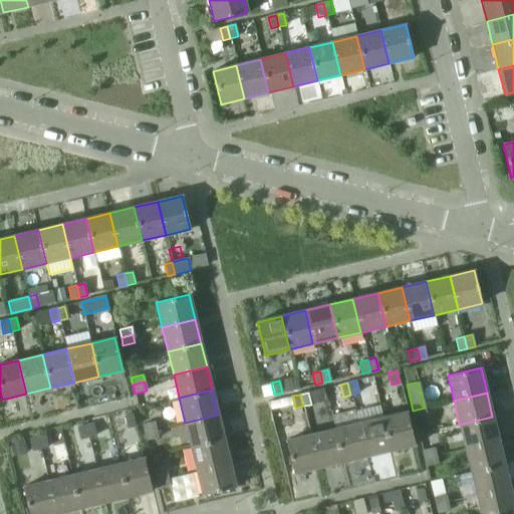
[(425,408),(413,411),(415,419),(427,416),(425,408)]
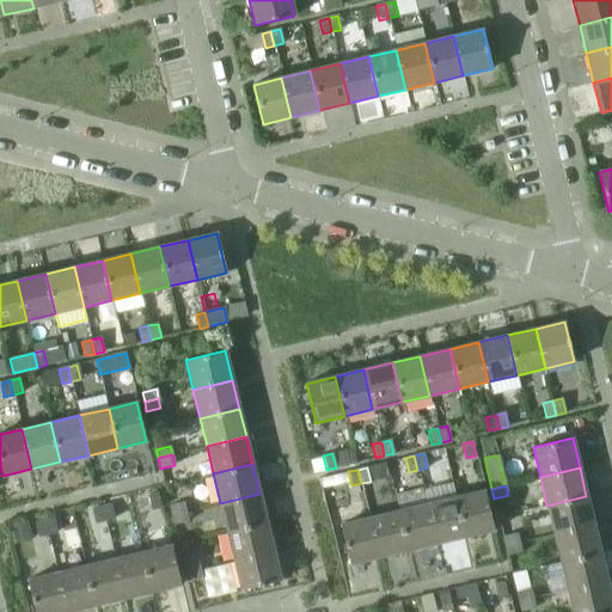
[(484,490),(456,497),(464,537),(494,530),(484,490)]
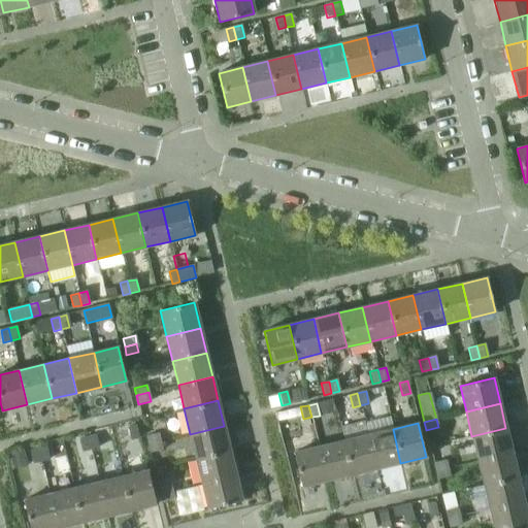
[(135,425),(128,426),(130,438),(138,436),(135,425)]
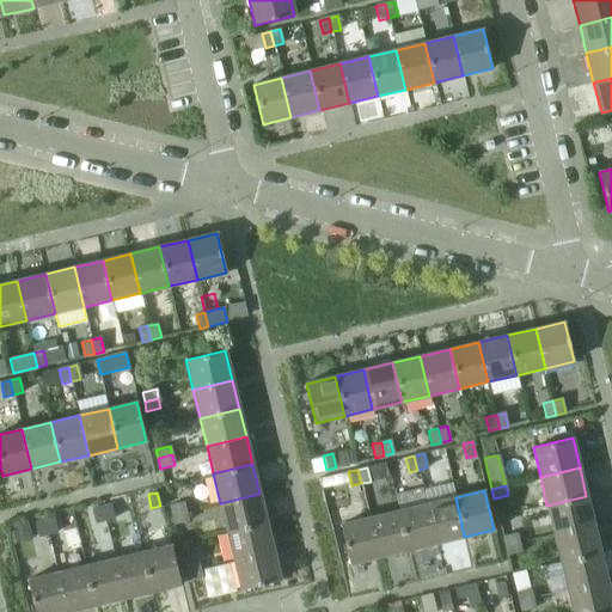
[(259,494),(220,503),(227,531),(267,521),(259,494)]
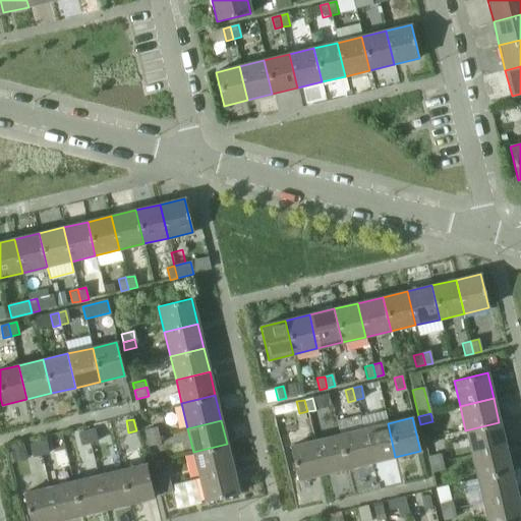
[(499,422),(465,430),(471,455),(505,447),(499,422)]
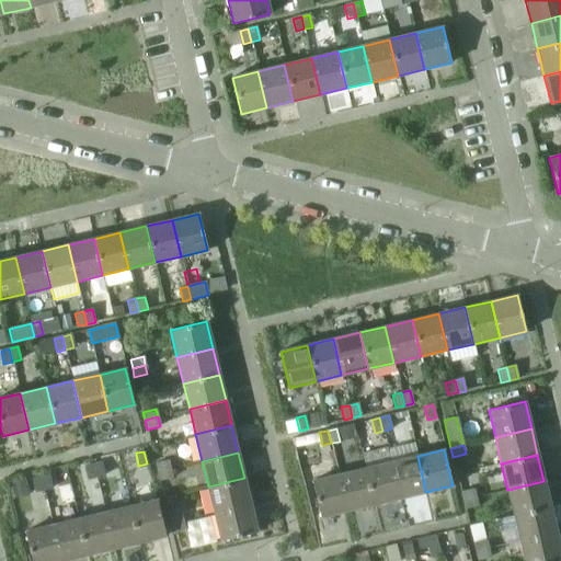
[(418,456),(390,462),(399,499),(425,492),(418,456)]
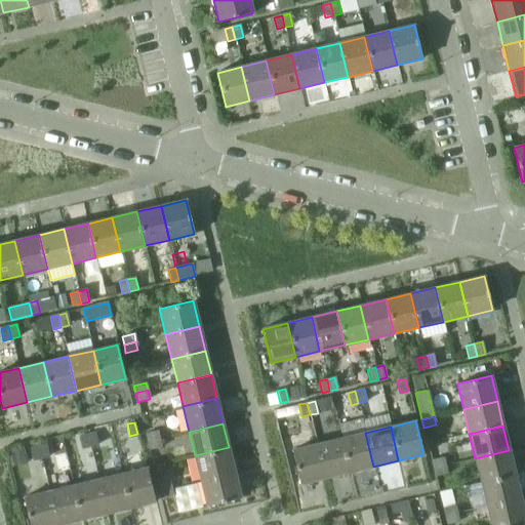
[(146,434),(147,442),(159,439),(157,431),(146,434)]
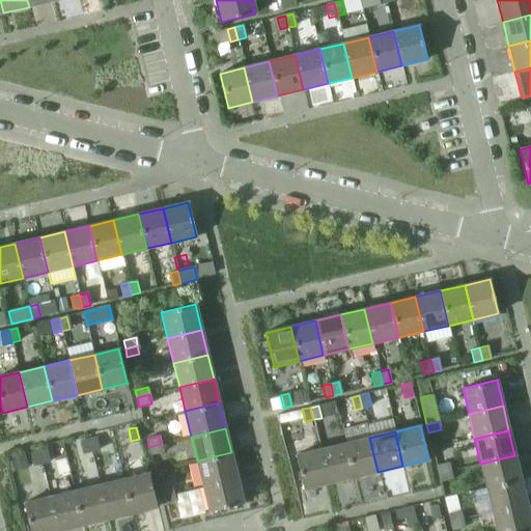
[(95,437),(87,439),(90,450),(99,449),(95,437)]
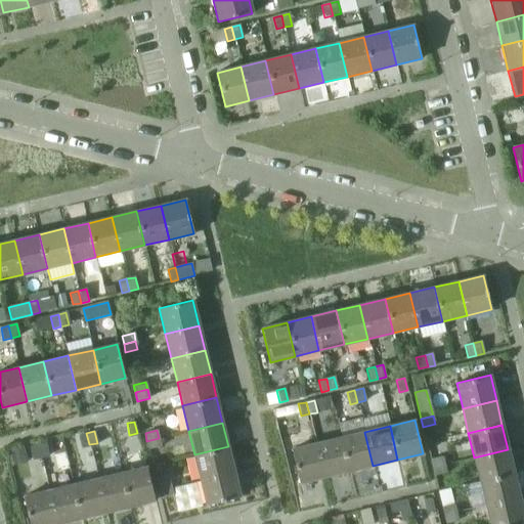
[(364,432),(340,437),(348,471),(373,466),(364,432)]
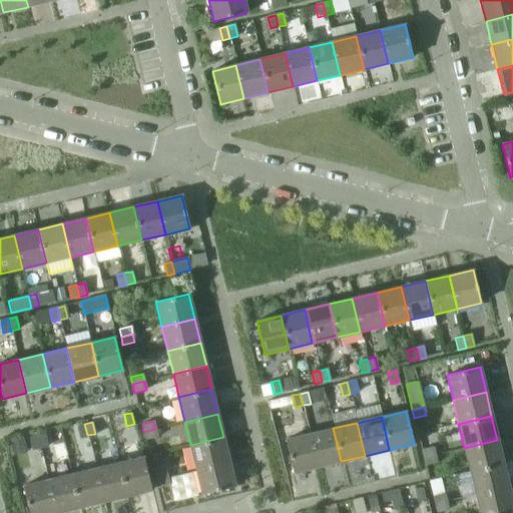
[(84,424),(76,426),(79,437),(87,435),(84,424)]
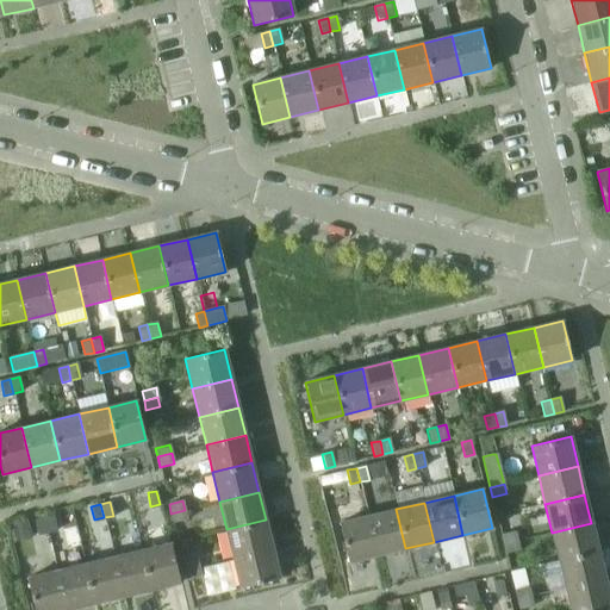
[(396,509),(368,516),(378,555),(405,548),(396,509)]
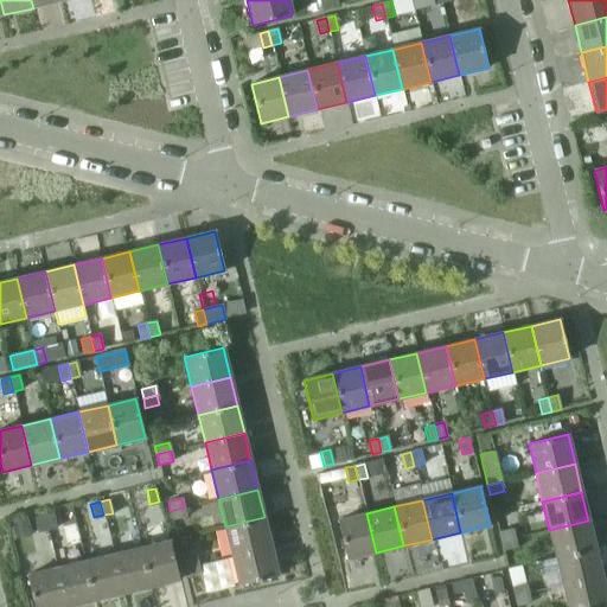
[(184,508),(170,511),(172,521),(186,517),(184,508)]
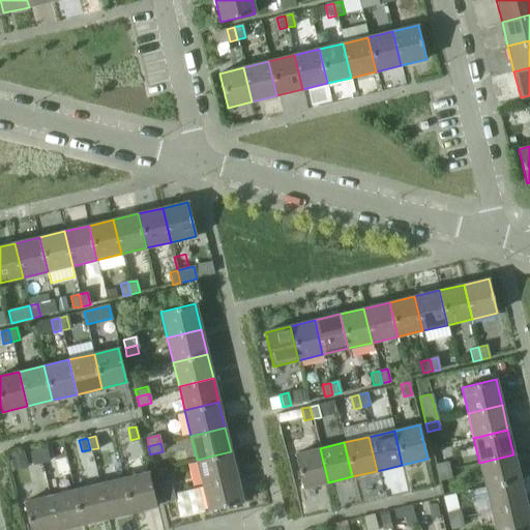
[(46,447),(37,449),(40,462),(49,460),(46,447)]
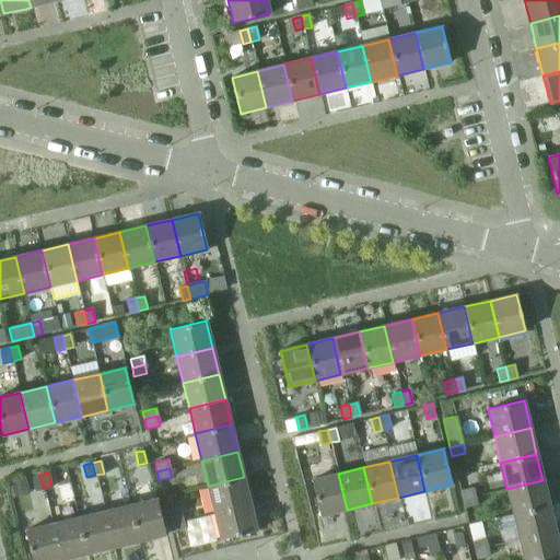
[(338,474),(311,480),(319,516),(347,510),(338,474)]
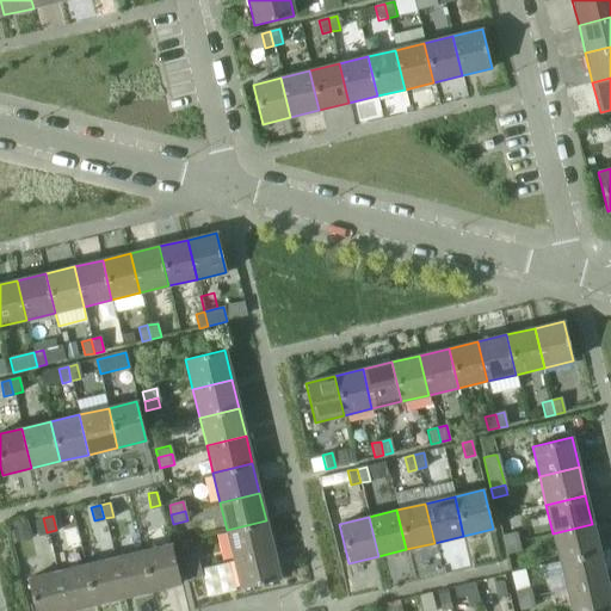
[(43,518),(35,520),(38,535),(47,532),(43,518)]
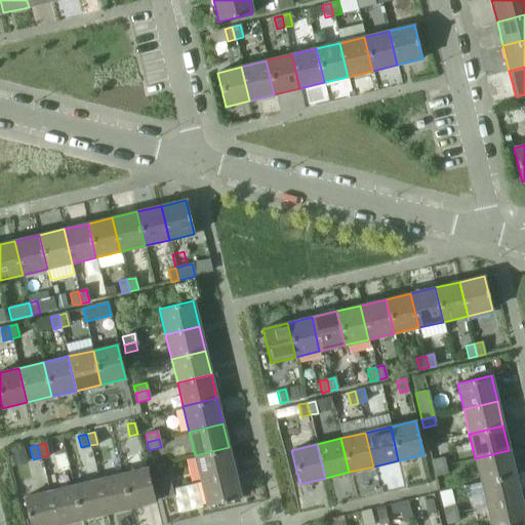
[(229,447),(195,455),(200,480),(234,473),(229,447)]
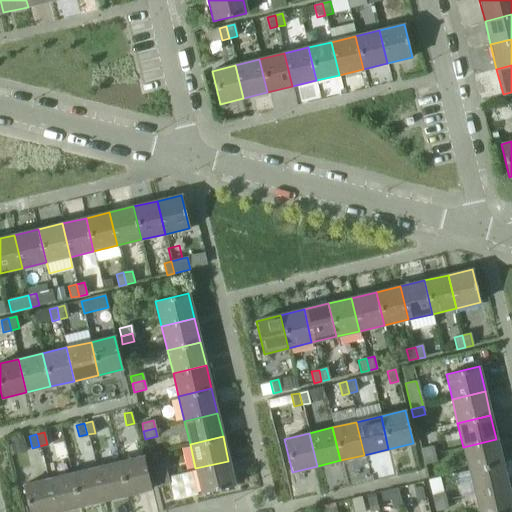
[(496,439),(463,447),(469,470),(502,462),(496,439)]
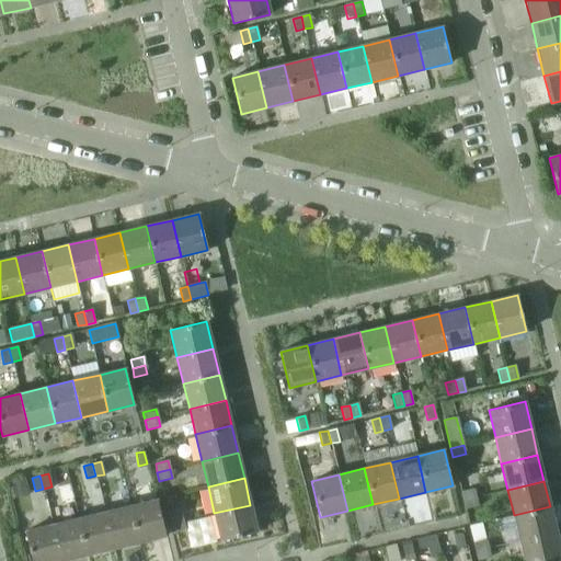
[(473,489),(460,492),(462,501),(476,497),(473,489)]
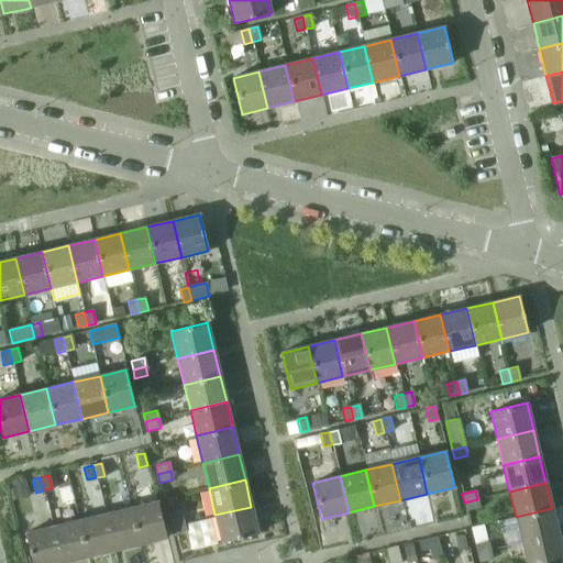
[(477,499),(464,503),(466,511),(479,508),(477,499)]
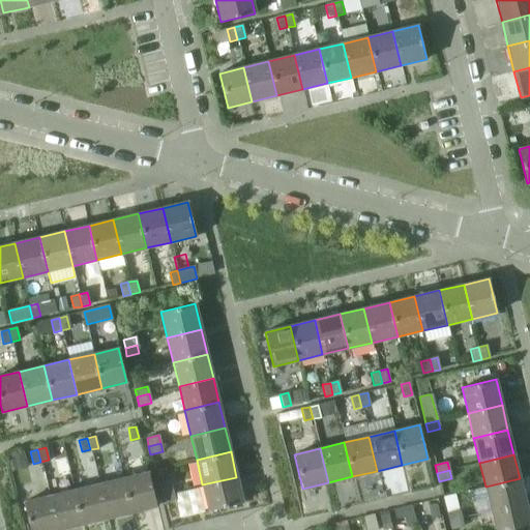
[(148,472),(123,478),(131,512),(156,506),(148,472)]
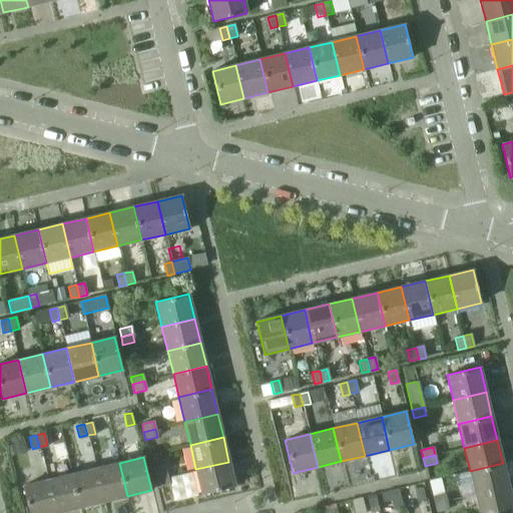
[(228,462),(195,469),(201,494),(234,486),(228,462)]
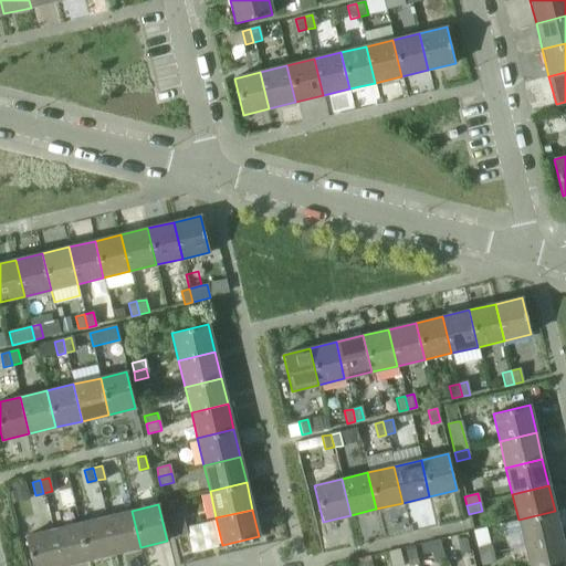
[(132,511),(105,517),(114,554),(140,547),(132,511)]
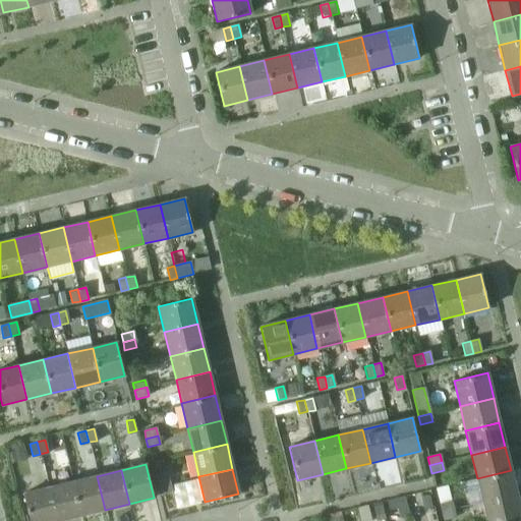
[(511,470),(477,478),(483,503),(517,495),(511,470)]
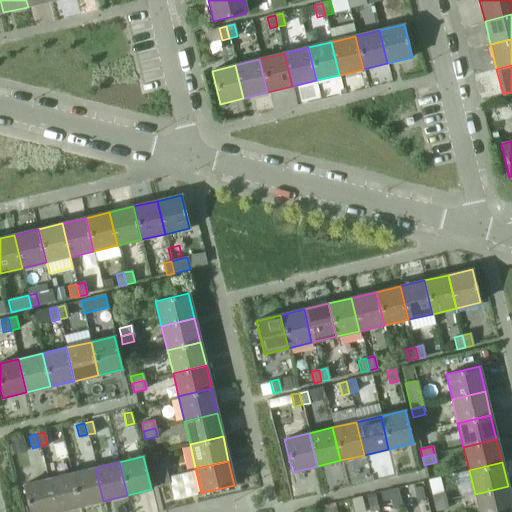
[(95,468),(71,473),(78,507),(103,501),(95,468)]
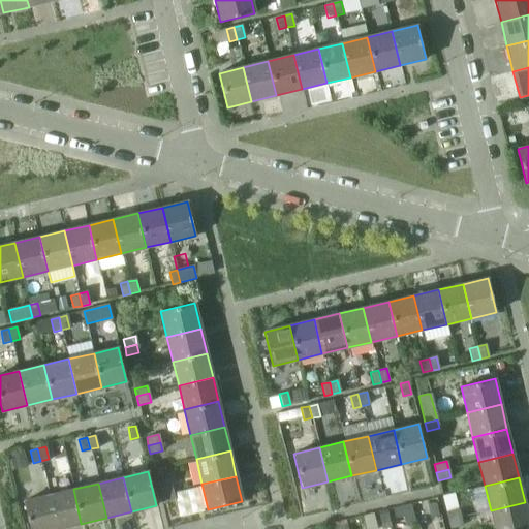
[(158,487),(160,494),(173,491),(170,484),(158,487)]
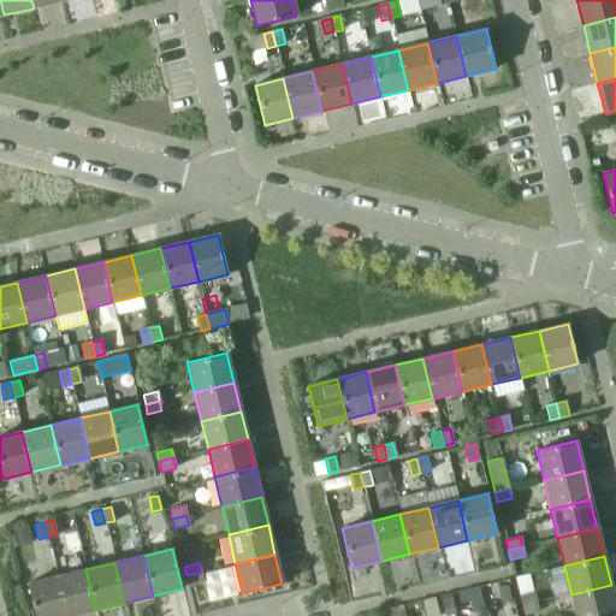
[(86,569),(57,576),(65,615),(66,615),(94,610),(86,569)]
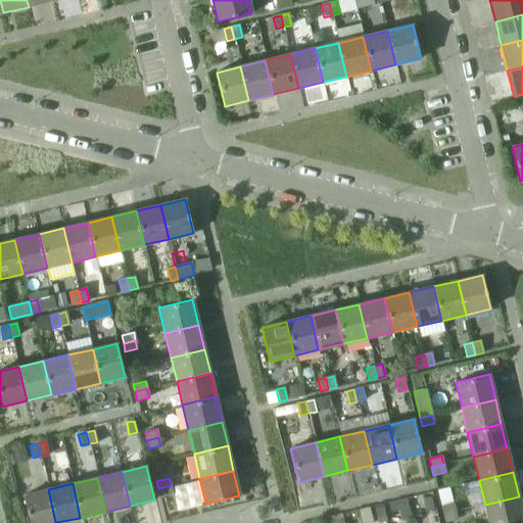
[(171,485),(158,488),(160,496),(173,494),(171,485)]
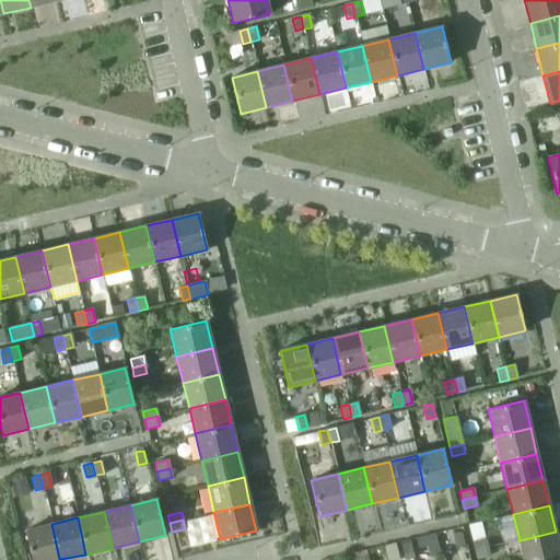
[(59,559),(51,524),(25,531),(32,559),(59,559)]
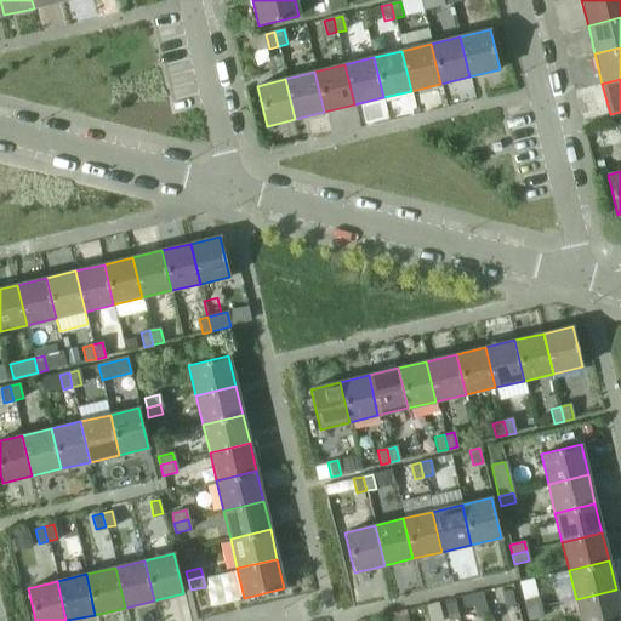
[(512,590),(502,592),(505,607),(514,604),(512,590)]
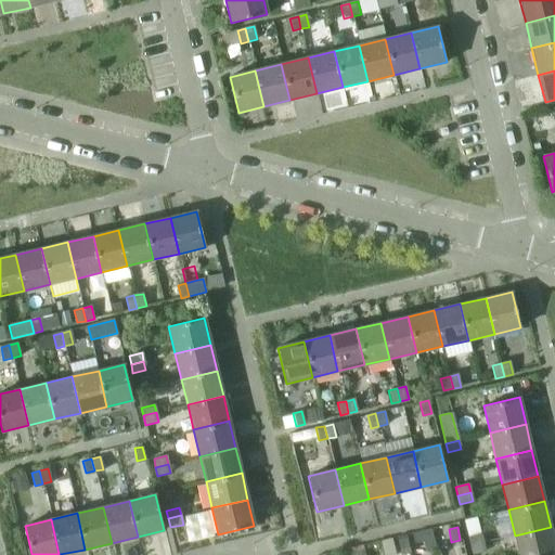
[(554,546),(551,527),(515,536),(518,554),(545,554),(554,553),(554,546)]
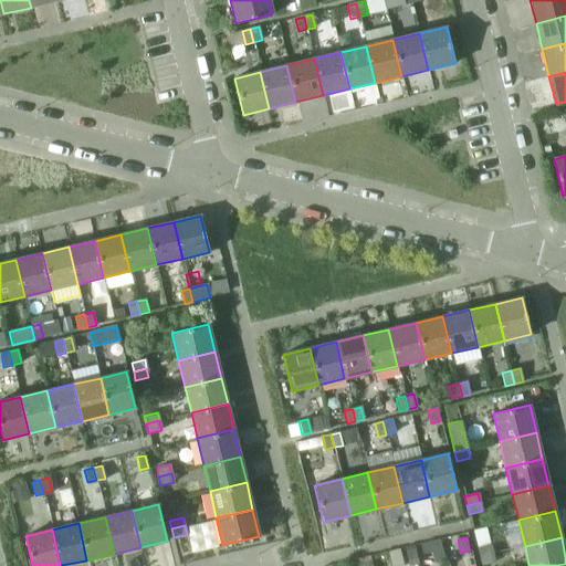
[(429,542),(420,544),(423,555),(432,553),(429,542)]
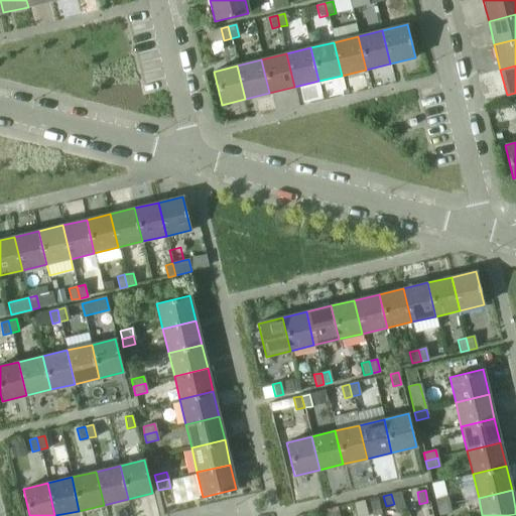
[(435,500),(437,508),(449,505),(446,497),(435,500)]
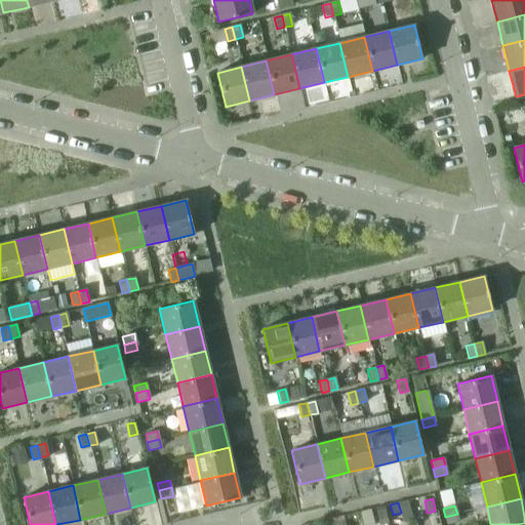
[(384,510),(376,512),(379,524),(387,522),(384,510)]
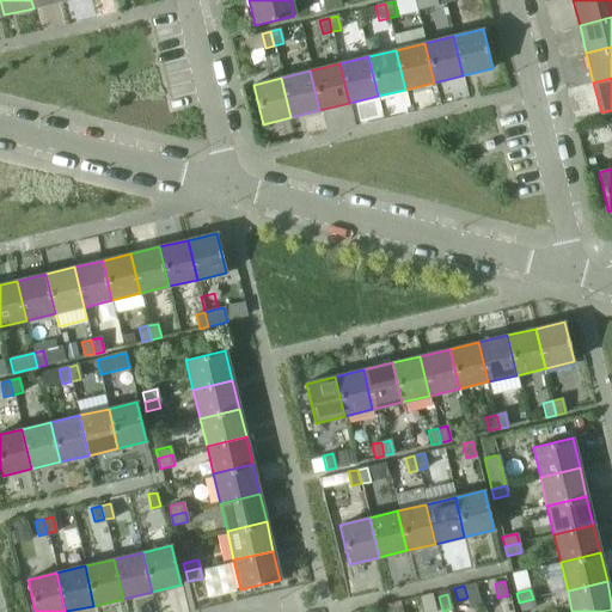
[(533,599),(519,603),(521,611),(534,609),(533,599)]
